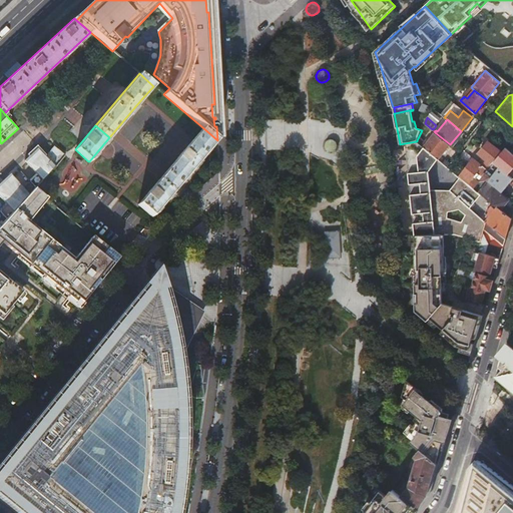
[(192,140),(158,179),(172,191),(217,140),(202,127),(192,140)]
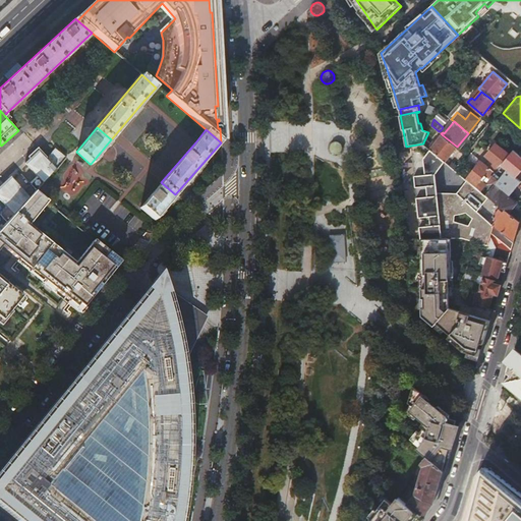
[(443,135),(430,151),(446,161),(457,147),(443,135)]
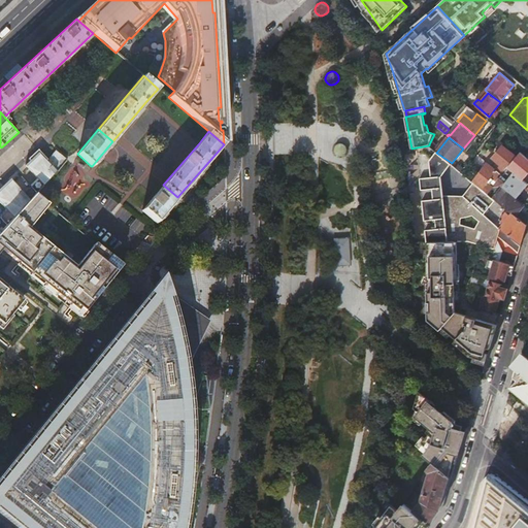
[(334,150),(334,152),(335,154),(337,156),(339,157),(341,157),(343,156),(345,155),(347,153),(348,151),(348,149),(347,145),(344,144),(342,143),(340,143),(338,143),(336,145),(334,147),(334,150)]
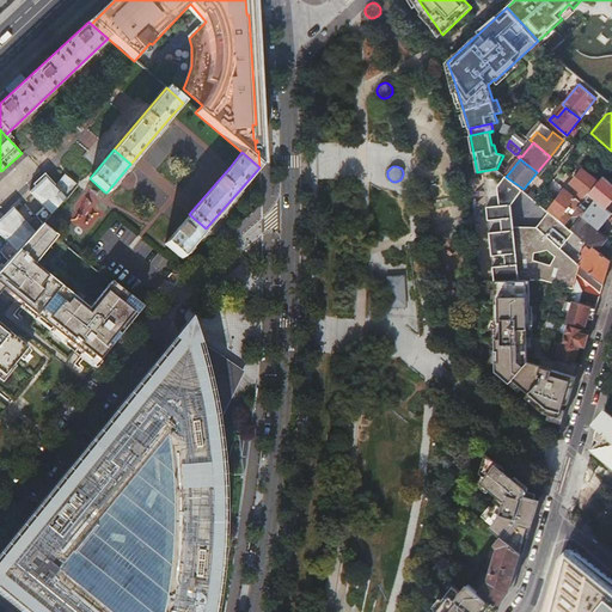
[(499,187),(506,177),(497,169),(483,171),(488,207),(501,206),(499,187)]
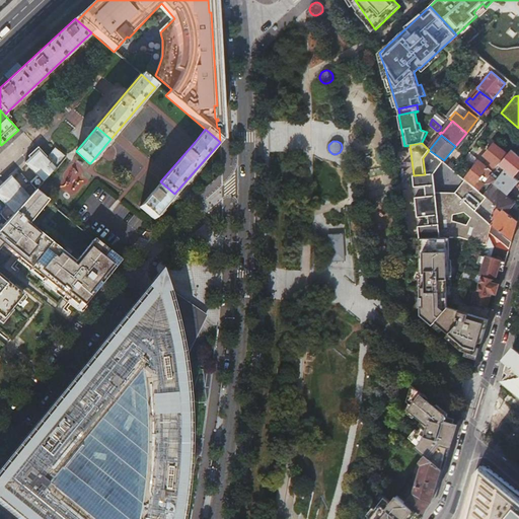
[(485,155),(498,166),(499,164),(508,153),(495,143),(485,155)]
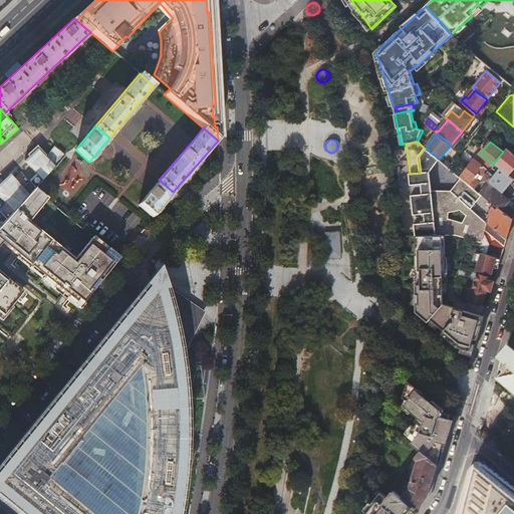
[(54,147),(45,158),(54,168),(64,156),(54,147)]
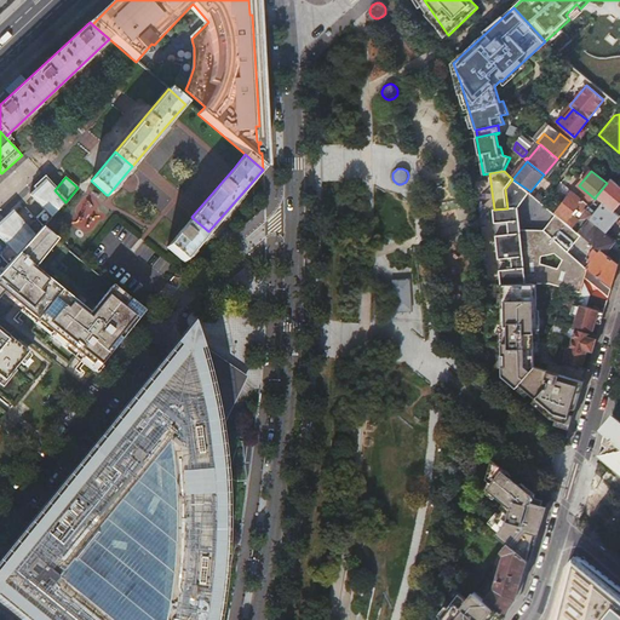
[(45,179),(40,183),(47,190),(51,190),(53,189),(45,179)]
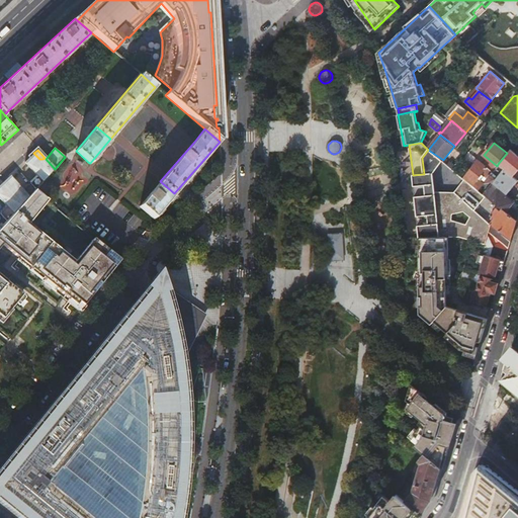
[(433,174),(443,160),(428,150),(422,158),(424,174),(413,175),(414,187),(424,186),(425,196),(414,197),(416,218),(427,217),(428,225),(417,226),(418,238),(438,236),(435,192),(433,174)]
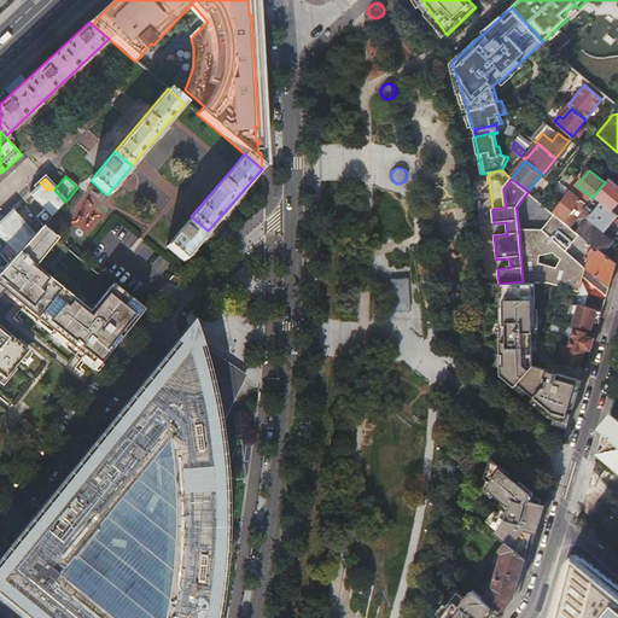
[(45,210),(41,214),(48,221),(52,217),(65,202),(54,190),(53,188),(51,190),(47,190),(40,182),(29,193),(45,210)]
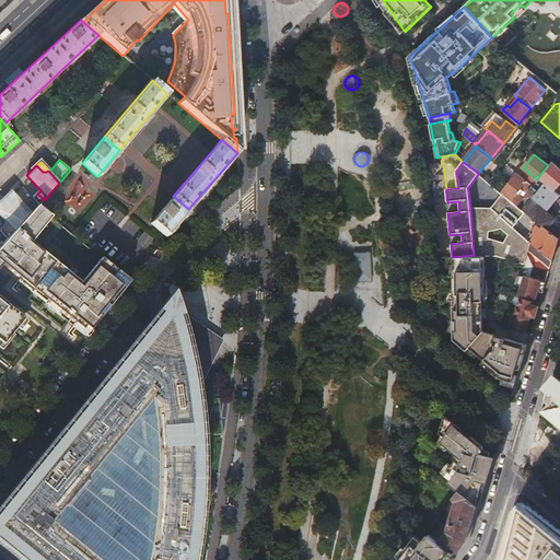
[(517,173),(502,193),(504,194),(517,205),(523,198),(517,193),(520,189),(522,191),(524,189),(527,193),(531,188),(533,186),(533,185),(517,173)]
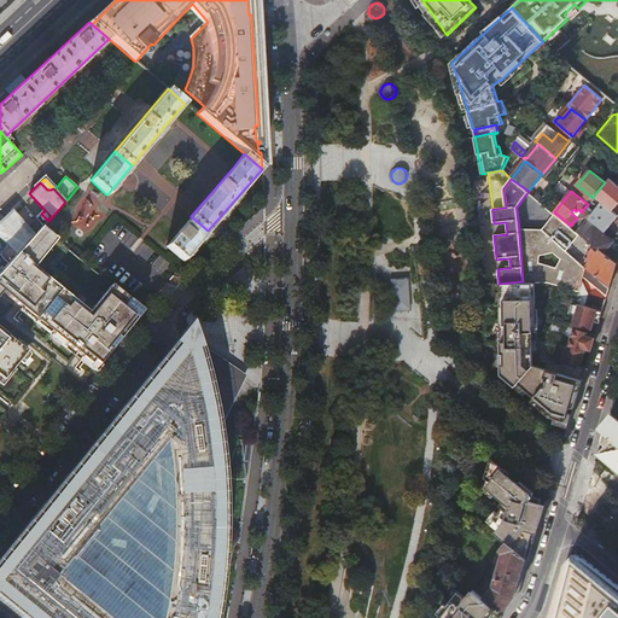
[(594,210),(601,202),(598,198),(594,196),(593,198),(588,204),(588,205),(594,210)]
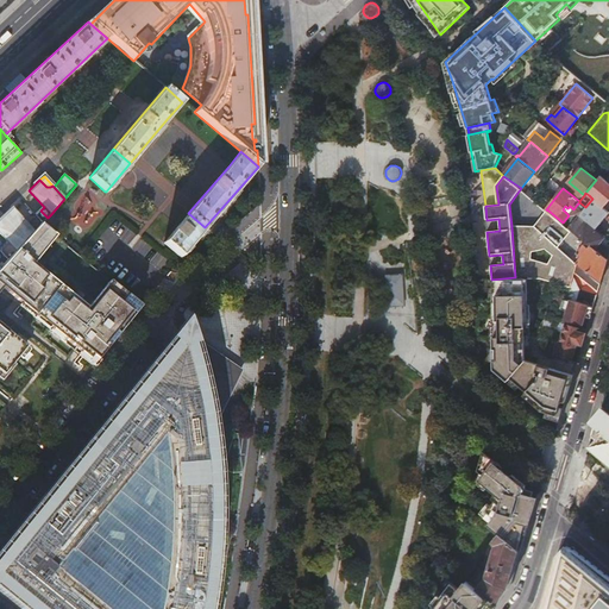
[(85,195),(73,203),(79,212),(71,217),(82,230),(100,217),(85,195)]
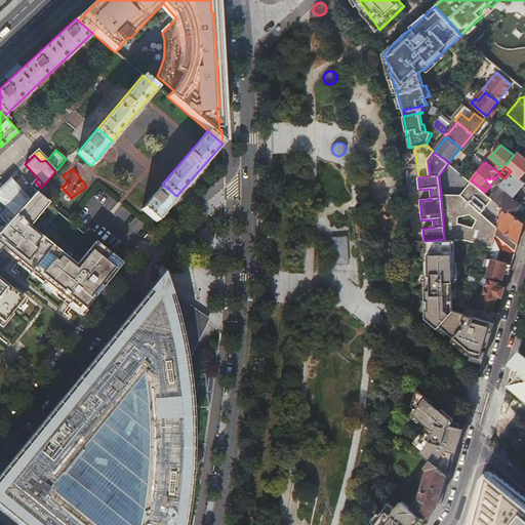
[(499,174),(497,176),(494,180),(500,185),(507,190),(515,197),(524,183),(524,182),(511,171),(505,178),(499,174)]
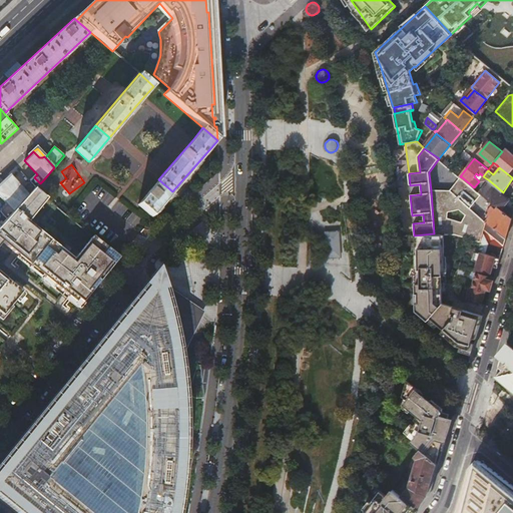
[(0,196),(6,203),(0,208),(0,221),(2,223),(3,224),(36,188),(40,183),(34,177),(22,188),(9,174),(0,182),(0,196)]
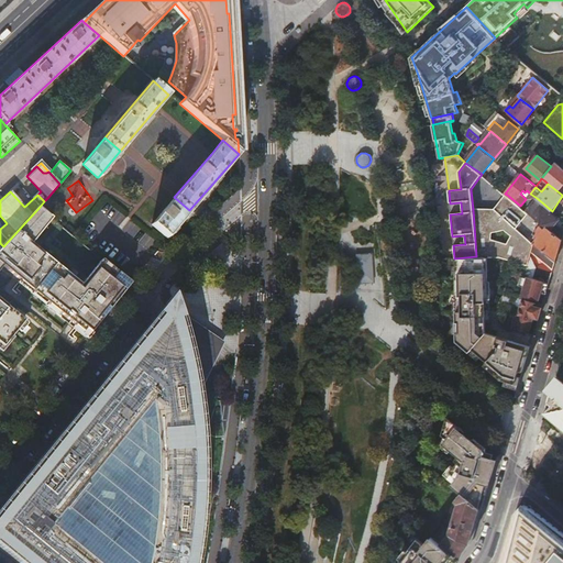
[(528,212),(526,211),(520,206),(507,195),(494,209),(473,209),(476,256),(487,257),(500,257),(527,266),(532,243),(517,229),(528,212)]
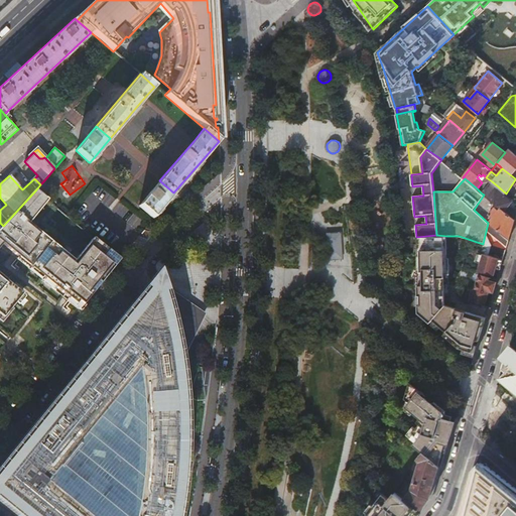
[(159,180),(138,205),(152,218),(173,192),(159,180)]
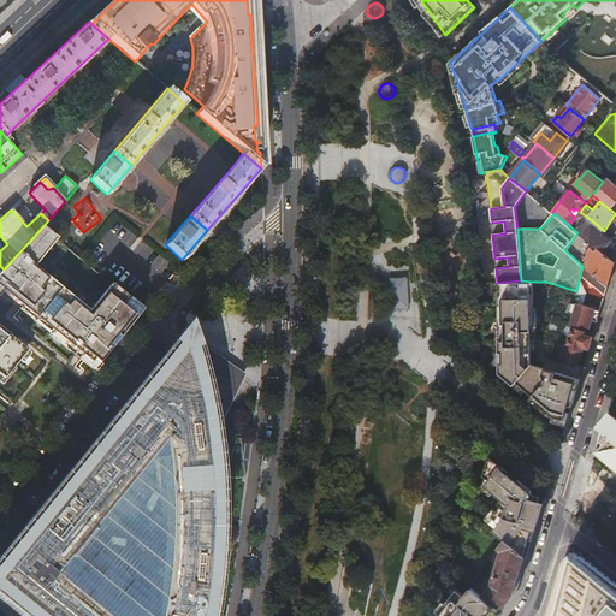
[(587,217),(575,231),(578,232),(597,248),(615,262),(615,258),(615,248),(611,244),(612,242),(592,226),(594,223),(587,217)]
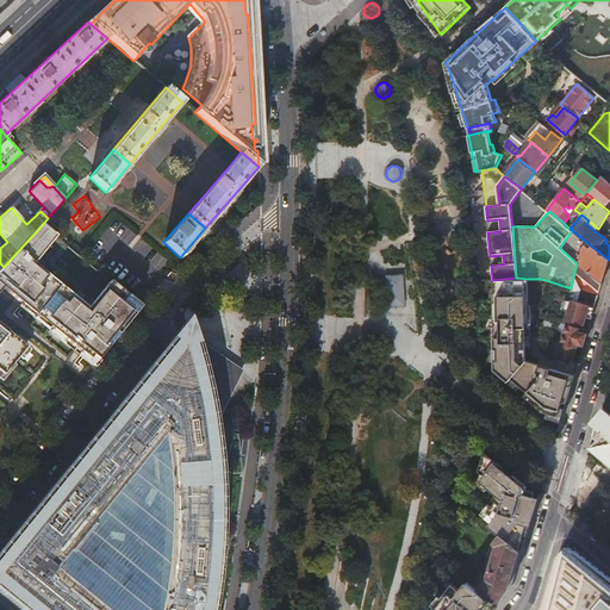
[(500,231),(499,219),(487,221),(487,232),(500,231)]
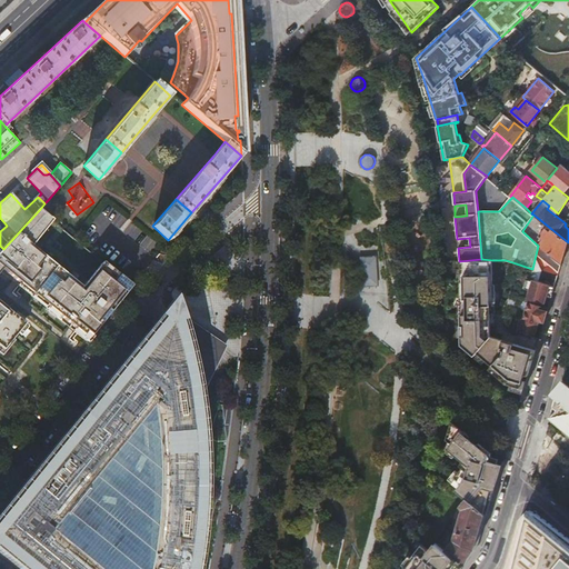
[(83,288),(31,245),(52,219),(40,209),(3,249),(2,248),(0,250),(0,347),(2,349),(11,338),(12,339),(25,325),(7,310),(5,312),(0,308),(0,271),(11,281),(15,278),(20,282),(17,286),(31,298),(33,295),(51,309),(49,312),(87,342),(133,287),(103,262),(83,288)]
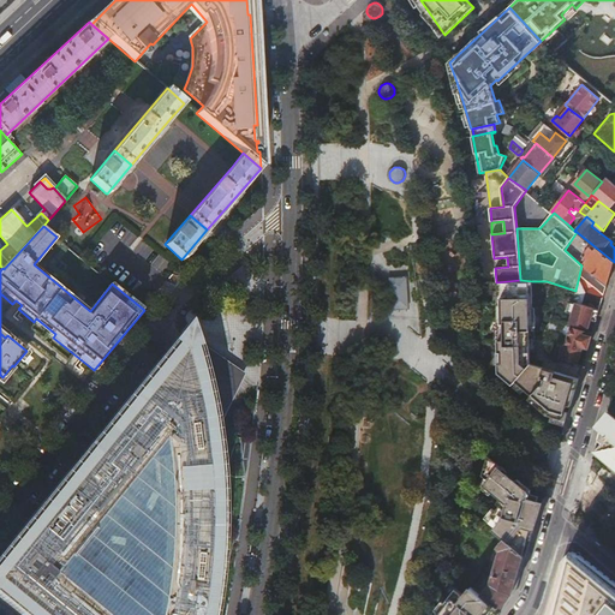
[(586,260),(581,266),(607,286),(614,262),(596,248),(595,250),(590,246),(581,256),(586,260)]
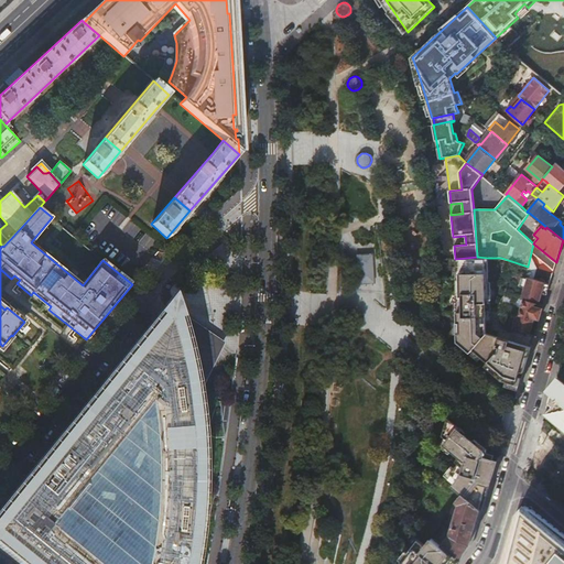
[(348,277),(386,274),(383,229),(373,229),(366,230),(354,230),(345,231),(348,277)]
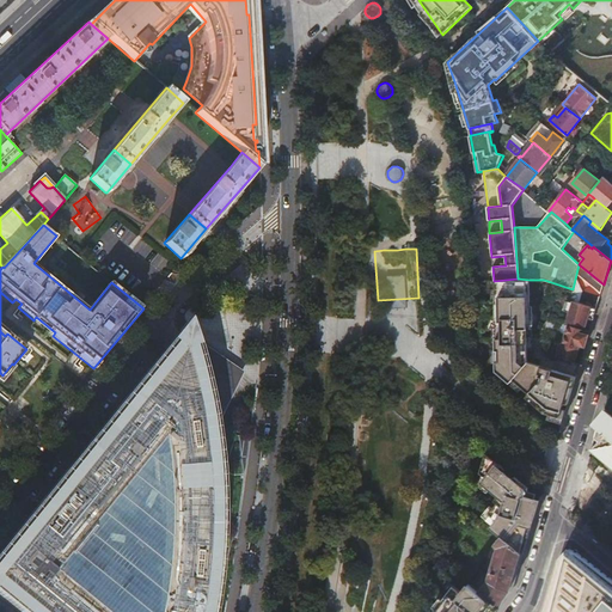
[(505,256),(491,257),(493,267),(506,265),(505,256)]
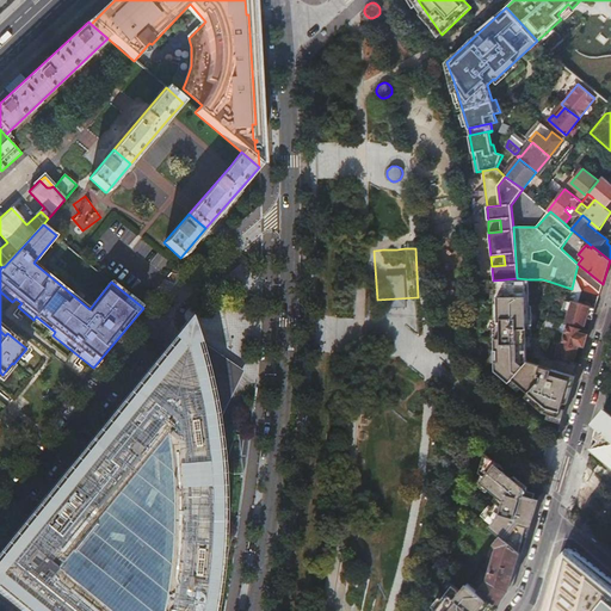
[(567,403),(575,376),(565,372),(563,376),(551,371),(551,369),(526,360),(526,325),(532,325),(531,306),(529,306),(529,279),(517,278),(493,281),(494,290),(497,290),(497,301),(494,301),(495,350),(498,350),(498,362),(495,362),(495,370),(510,382),(512,380),(528,393),(525,396),(543,412),(559,417),(562,402),(567,403)]
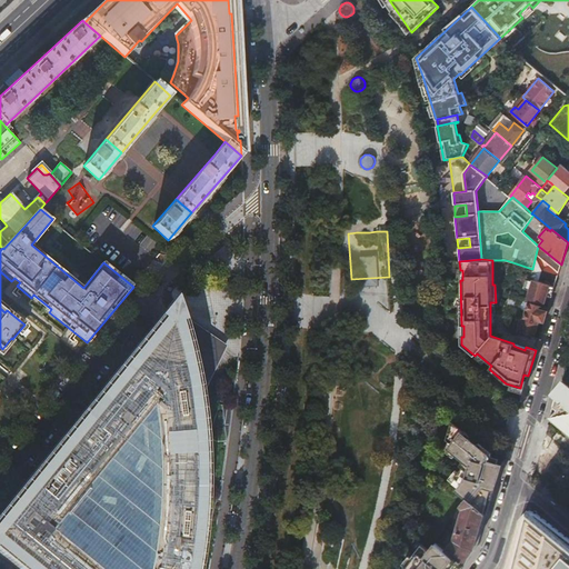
[(555,287),(533,280),(527,302),(528,302),(523,320),(521,319),(518,332),(533,337),(538,321),(543,323),(547,311),(541,310),(546,296),(551,297),(555,287)]
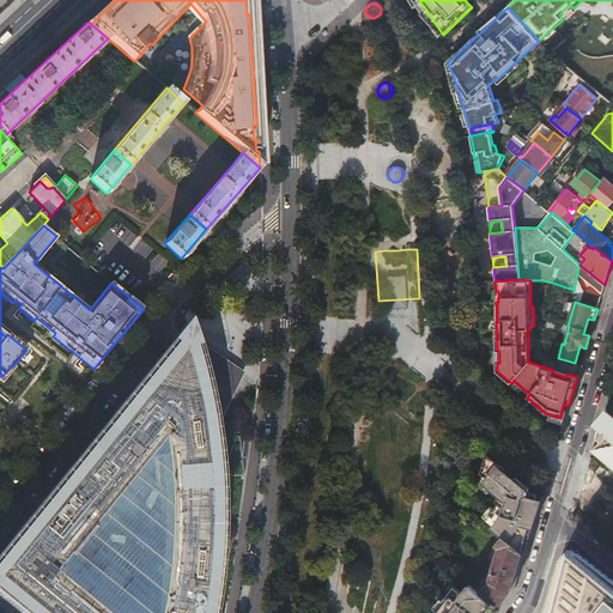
[(224,358),(183,331),(0,556),(0,594),(23,612),(224,612),(229,580),(230,535),(229,492),(226,450),(216,407),(240,370),(224,358)]
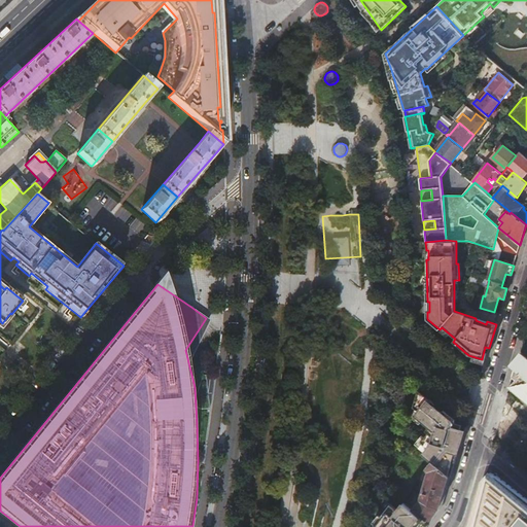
[(526,356),(526,355),(515,370),(520,373),(512,383),(526,395),(526,356)]
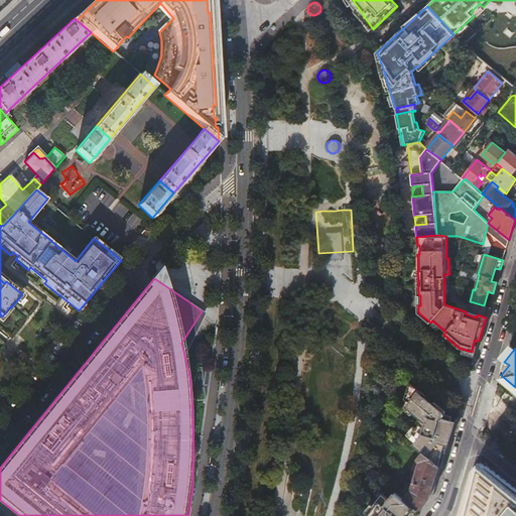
[(440,467),(455,422),(443,419),(445,412),(434,402),(432,404),(425,398),(426,396),(409,382),(404,398),(410,403),(407,406),(420,417),(416,422),(419,424),(412,433),(419,439),(414,445),(422,453),(440,467)]
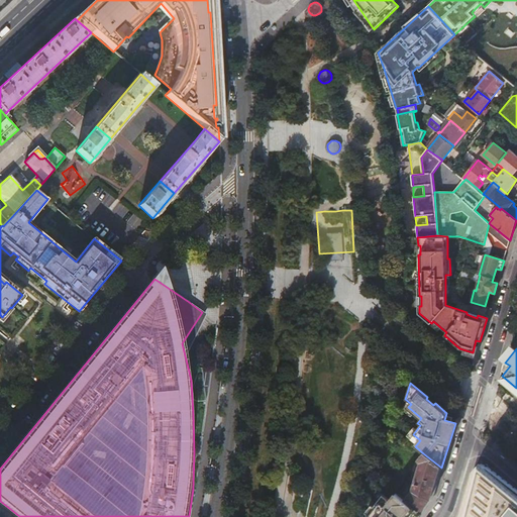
[(412,490),(404,501),(420,515),(432,499),(441,468),(423,453),(418,459),(420,461),(412,490)]
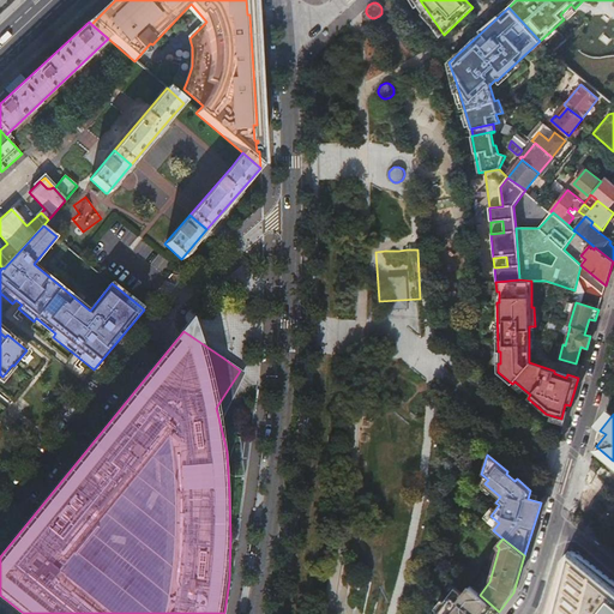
[(613,613),(613,595),(565,555),(548,613),(613,613)]
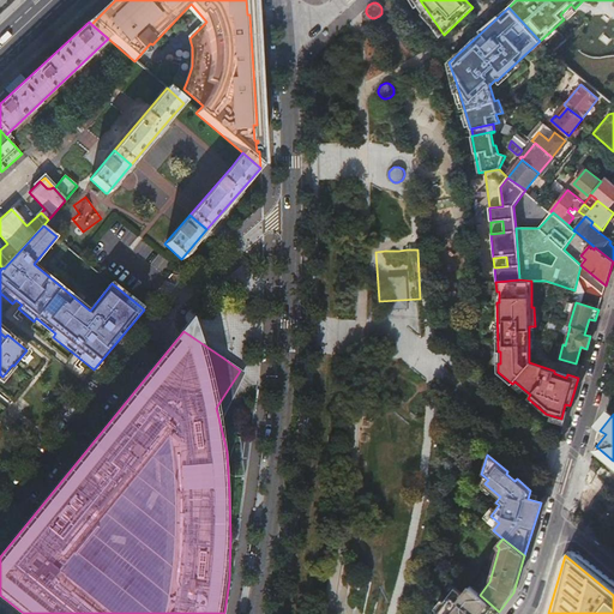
[(497,613),(499,612),(480,595),(470,587),(463,595),(455,588),(443,602),(445,605),(438,613),(437,612),(433,613),(497,613)]
